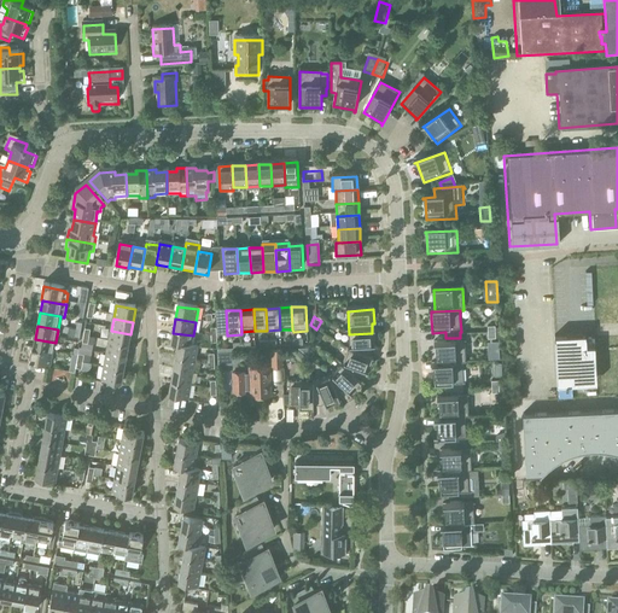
[(128,348),(130,334),(111,331),(109,344),(128,348)]
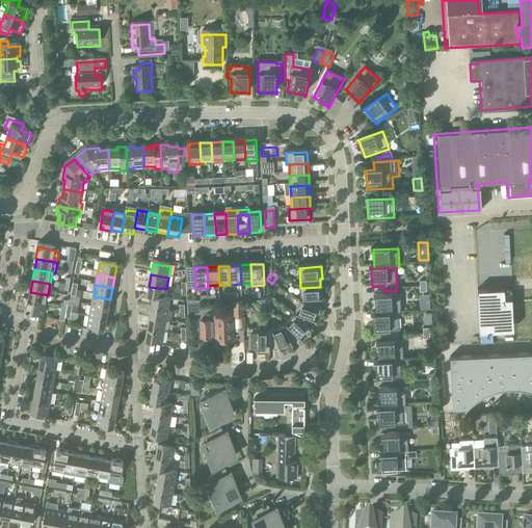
[(164,300),(166,289),(149,287),(147,297),(153,298),(164,300)]
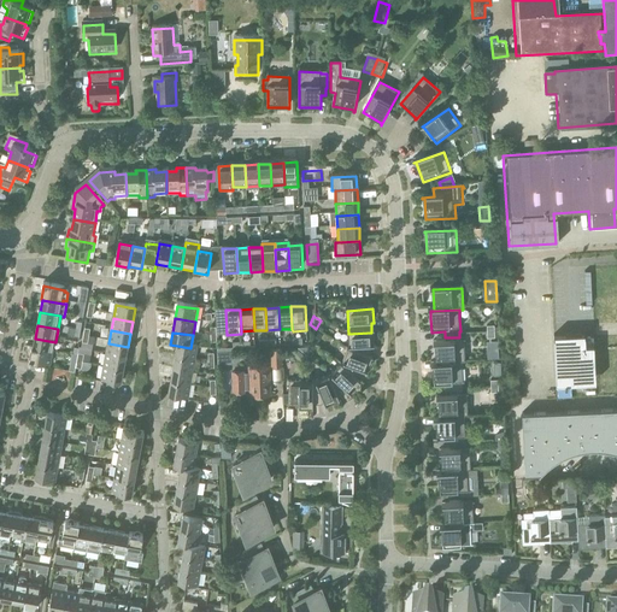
[(350,352),(370,359),(372,353),(372,347),(375,347),(374,333),(371,333),(348,334),(350,352)]
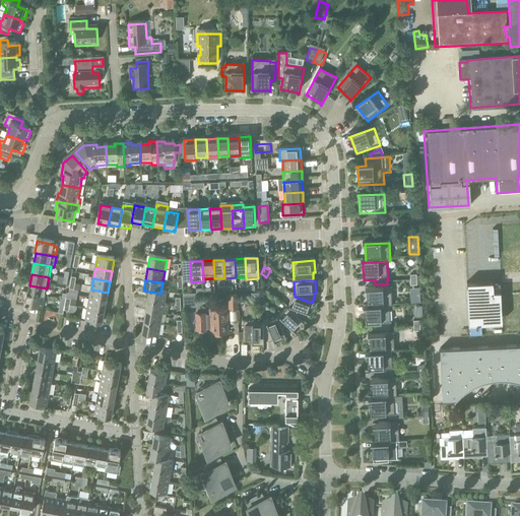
[(271,284),(266,281),(262,286),(267,291),(271,284)]
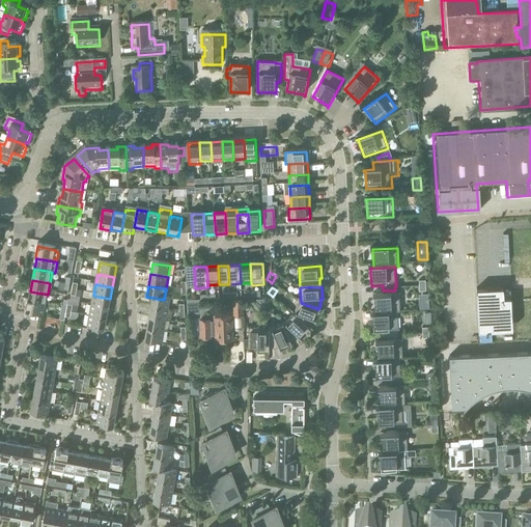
[(383,297),(375,297),(376,315),(397,314),(400,314),(399,296),(395,296),(395,290),(383,290),(383,297)]
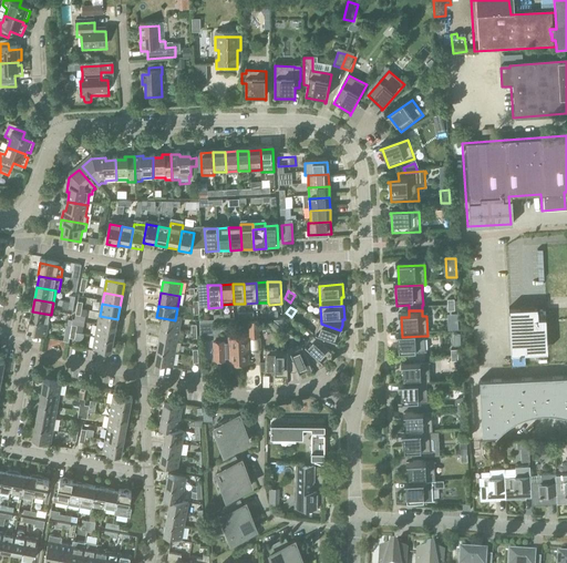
[(537,310),(508,311),(508,313),(509,339),(511,348),(511,356),(525,355),(547,354),(545,321),(537,321),(537,310)]
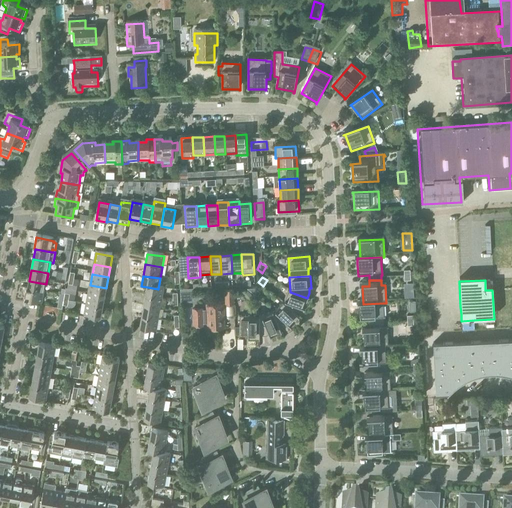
[(44,294),(46,284),(29,281),(27,291),(44,294)]
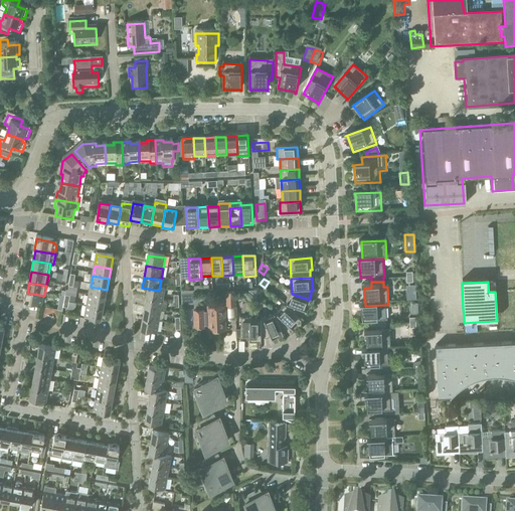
[(105,301),(107,290),(91,287),(89,298),(105,301)]
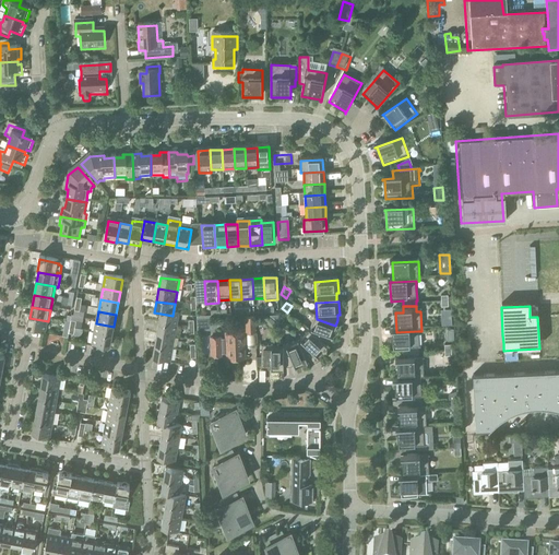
[(179,317),(173,316),(161,314),(158,326),(177,329),(179,317)]
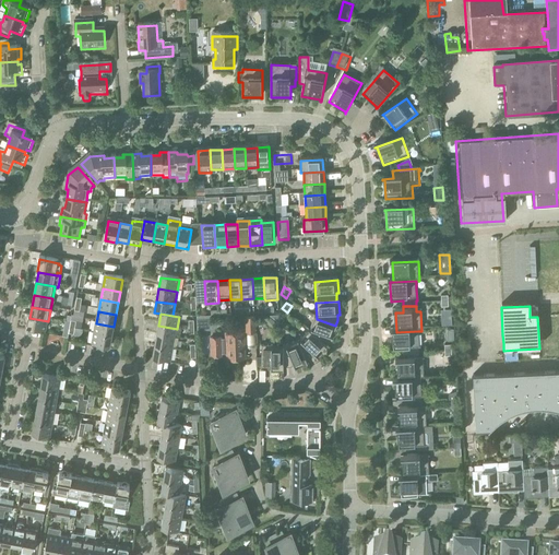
[(48,321),(30,318),(28,318),(26,330),(46,333),(48,321)]
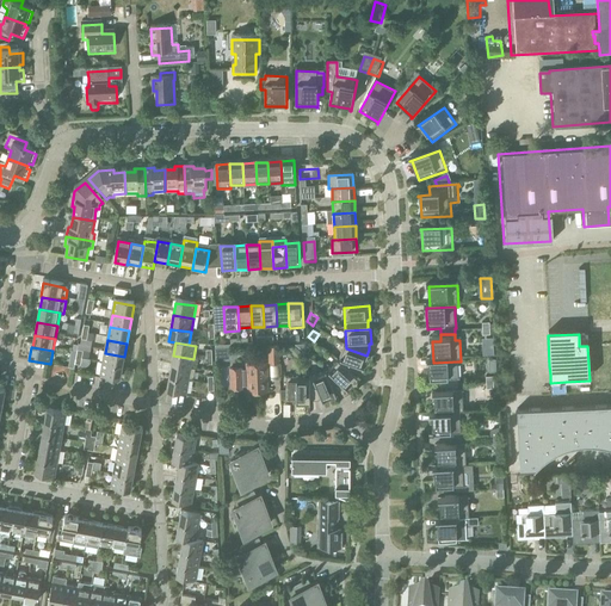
[(304,348),(296,348),(307,358),(312,353),(304,348)]
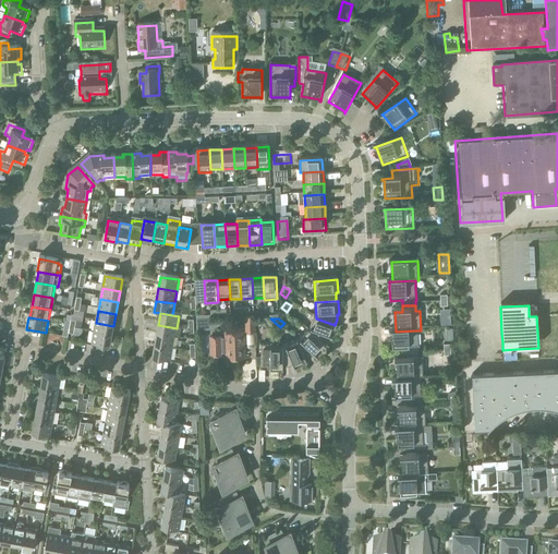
[(335,325),(316,318),(315,318),(310,333),(325,347),(329,342),(330,337),(332,338),(337,326),(335,325)]
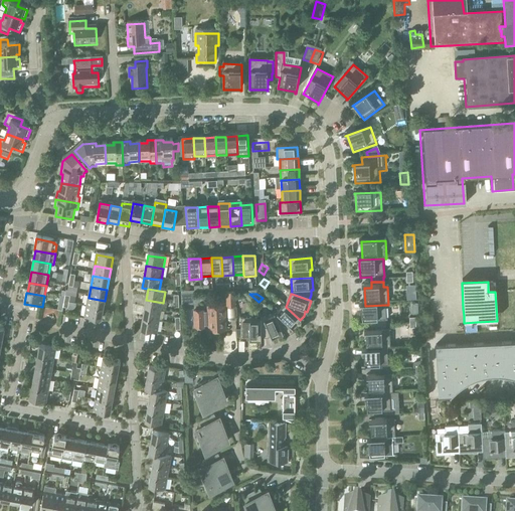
[(226,310),(235,310),(234,295),(226,296),(226,310)]
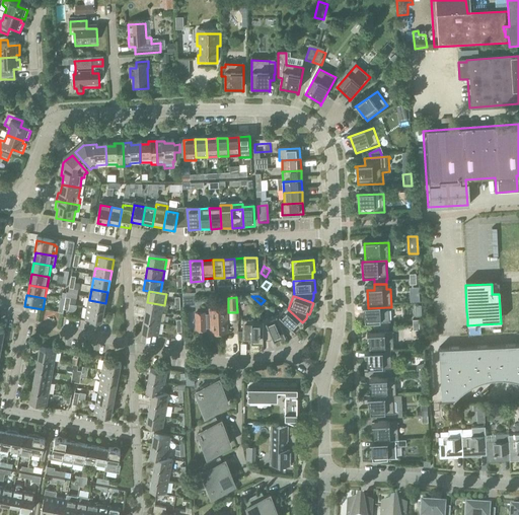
[(251,308),(255,304),(250,298),(246,302),(251,308)]
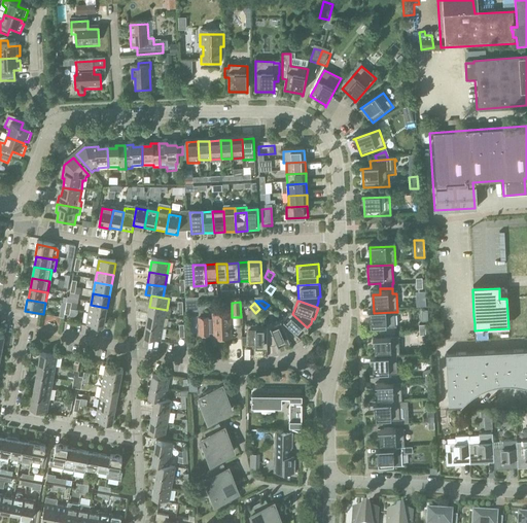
[(199,304),(186,305),(186,314),(199,314),(199,311),(199,308),(199,305),(199,304)]
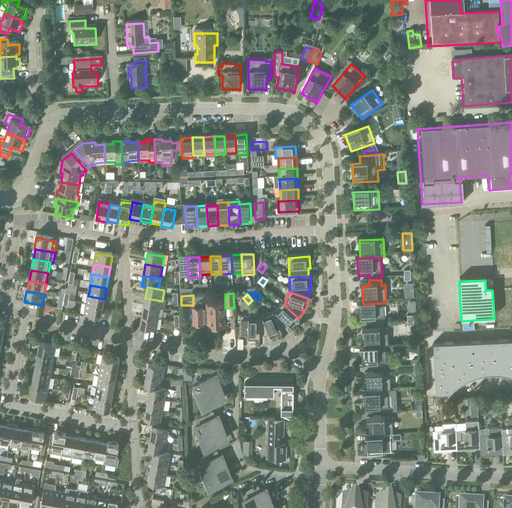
[(102,310),(104,299),(88,296),(86,307),(102,310)]
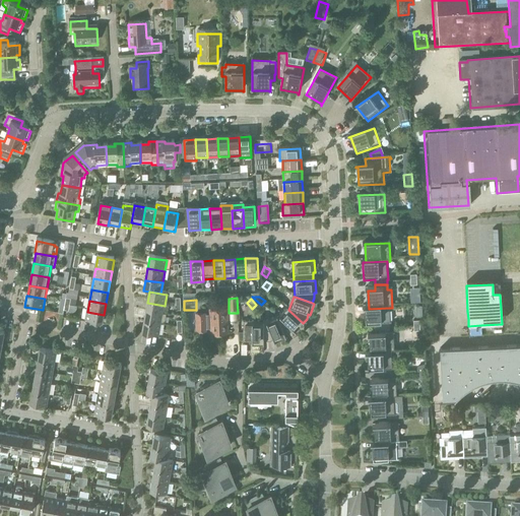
[(163,317),(165,306),(147,303),(145,314),(163,317)]
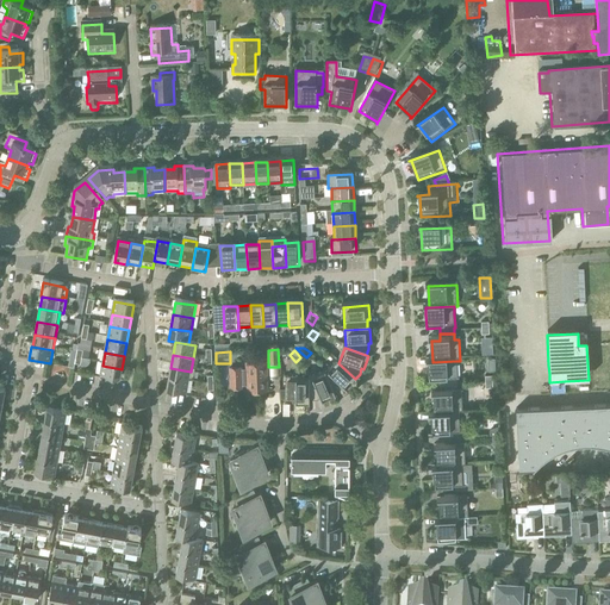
[(433,362),(429,362),(430,384),(444,382),(444,388),(458,387),(456,361),(433,362)]
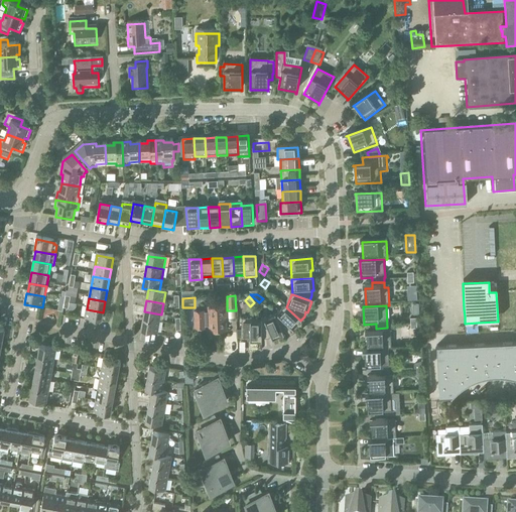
[(301,323),(300,321),(286,307),(285,307),(275,317),(283,336),(288,333),(292,329),(293,331),(301,323)]
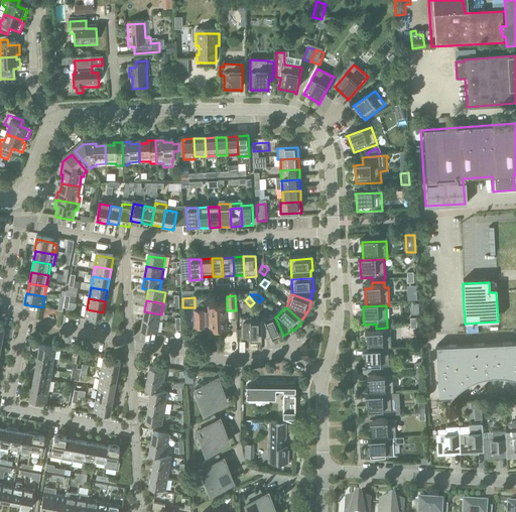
[(101,323),(103,312),(87,309),(85,320),(101,323)]
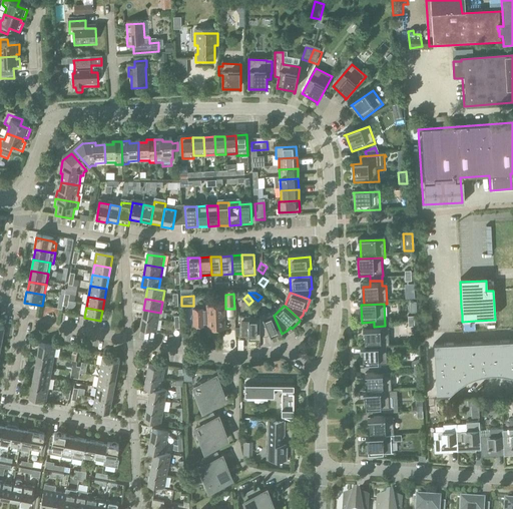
[(207,333),(225,333),(224,308),(207,309),(207,314),(207,324),(207,333)]
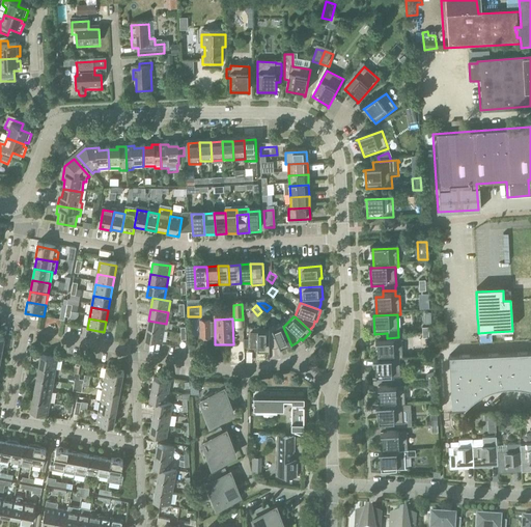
[(57,334),(57,322),(40,321),(40,334),(57,334)]
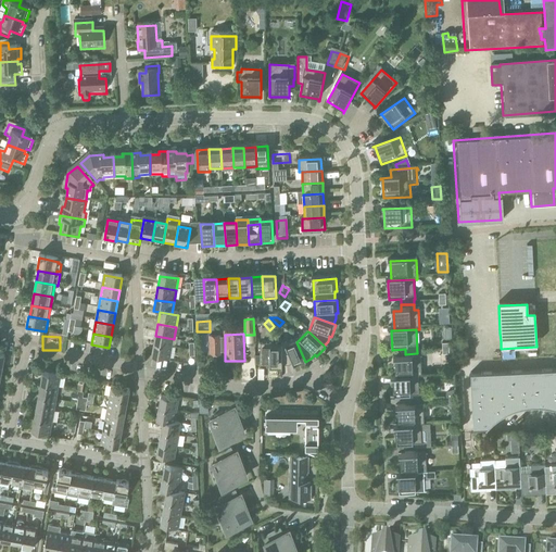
[(172,350),(174,339),(155,336),(153,347),(172,350)]
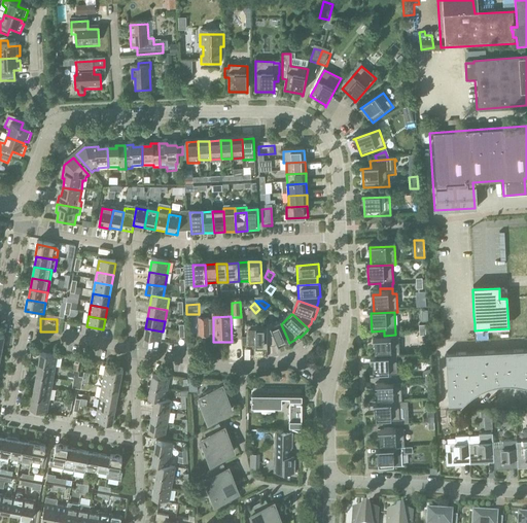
[(208,334),(213,333),(213,322),(208,322),(208,320),(198,320),(199,338),(208,337),(208,334)]
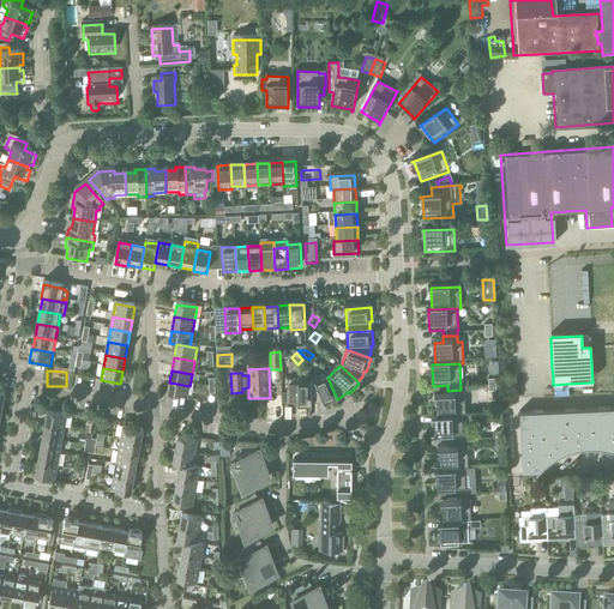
[(337,401),(337,399),(327,378),(312,384),(312,406),(318,406),(324,404),(325,406),(337,401)]
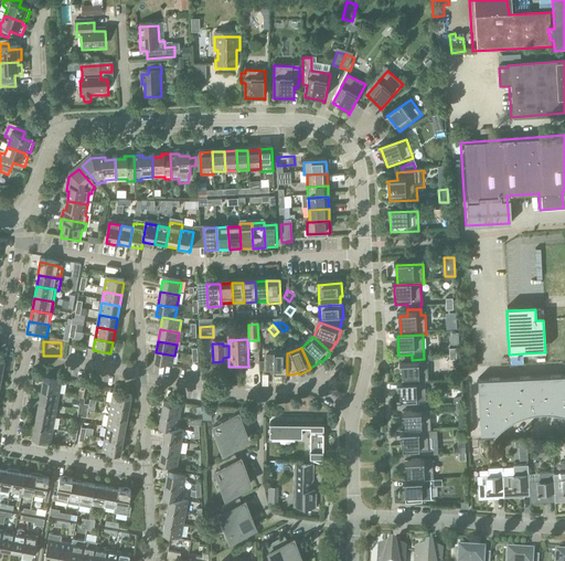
[(172,368),(174,356),(156,352),(155,364),(172,368)]
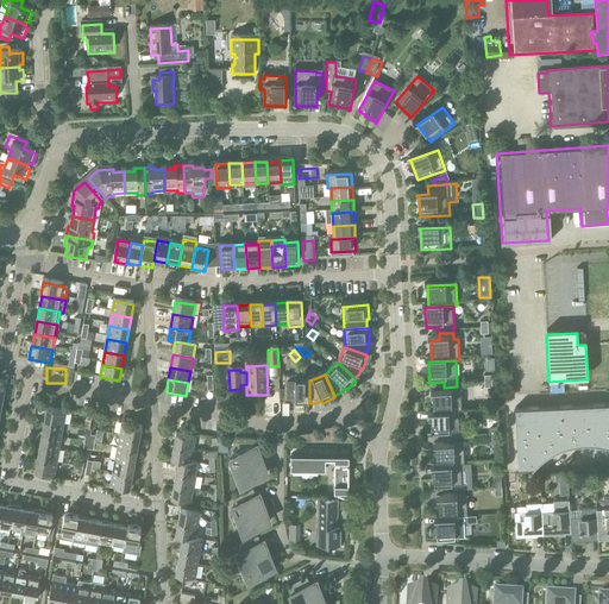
[(309,381),(286,379),(286,394),(281,394),(281,403),(295,403),(295,406),(308,406),(309,381)]
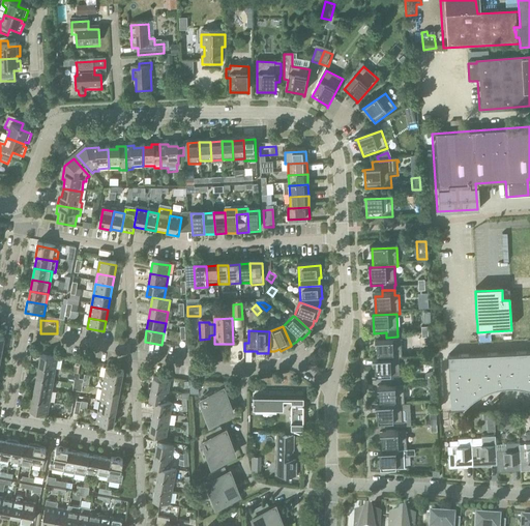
[(386,343),(377,343),(378,361),(387,361),(390,360),(393,360),(395,360),(398,360),(400,360),(403,360),(402,342),(401,342),(398,342),(398,337),(386,338),(386,343)]
